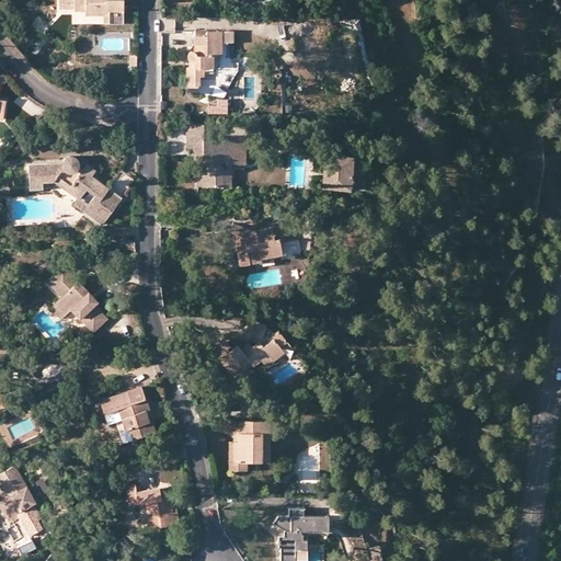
[(76,0),(76,11),(87,11),(110,12),(111,23),(124,23),(124,0),(122,0),(76,0)]
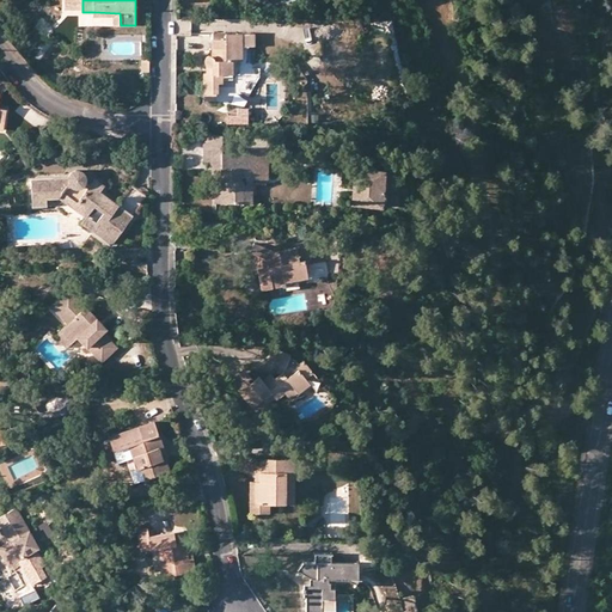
[(115,25),(121,25),(120,13),(95,12),(95,18),(114,19),(115,25)]
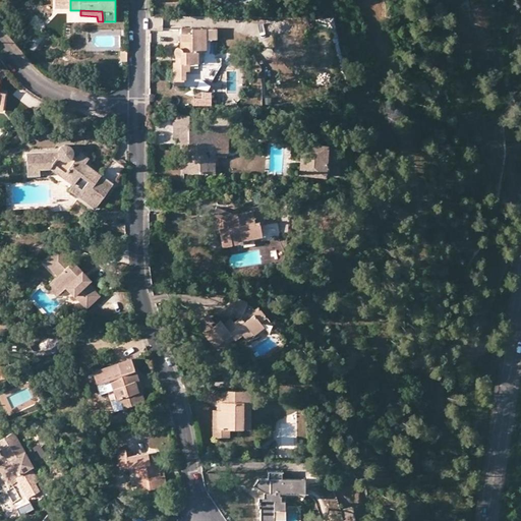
[(192,34),(181,34),(180,47),(177,47),(174,49),(174,53),(176,55),(176,62),(173,63),(173,79),(184,79),(184,71),(190,71),(190,63),(199,63),(200,52),(206,52),(206,39),(215,40),(215,29),(191,29),(192,34)]
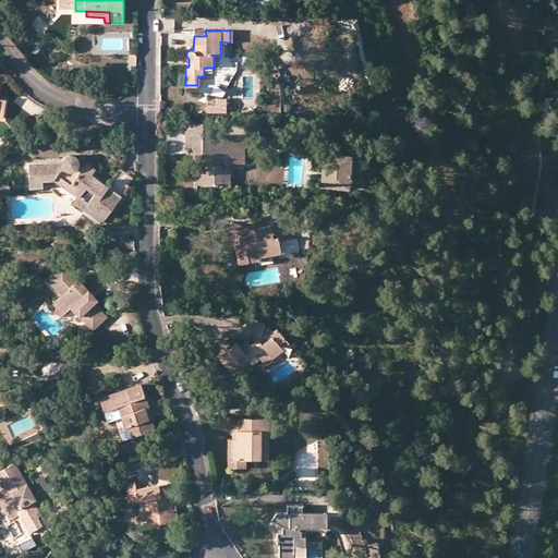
[(218,162),(230,164),(243,164),(244,136),(223,135),(223,140),(207,138),(207,123),(185,123),(185,148),(193,150),(206,155),(206,162),(196,162),(196,179),(206,179),(206,185),(218,185),(218,162)]
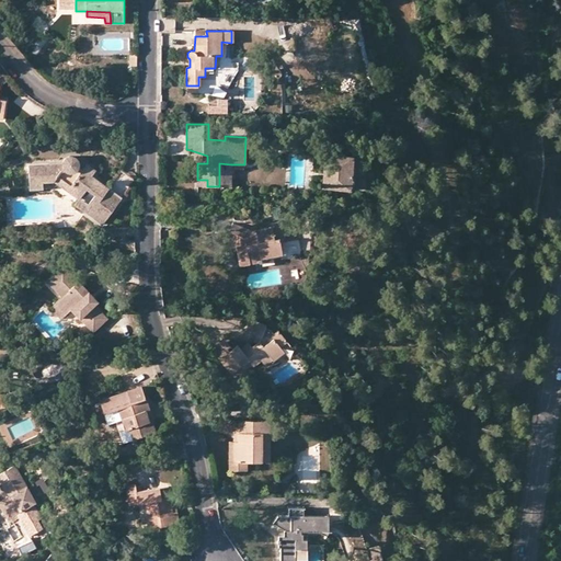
[(207,156),(194,151),(197,163),(207,163),(207,156)]
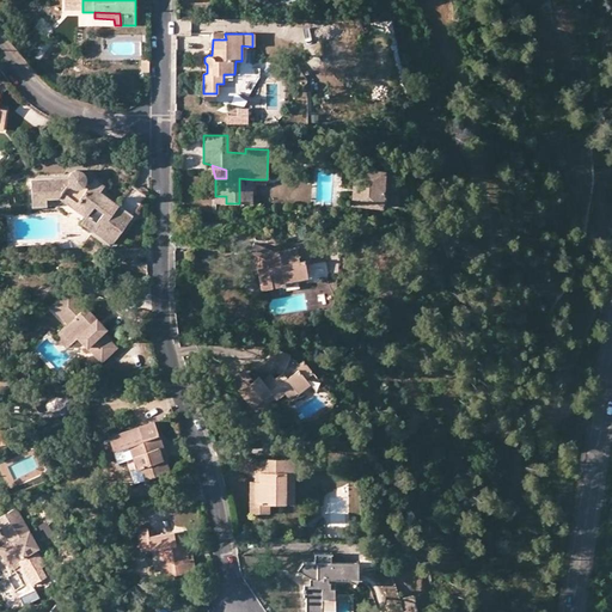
[(362,204),(365,169),(355,167),(352,204),(362,204)]
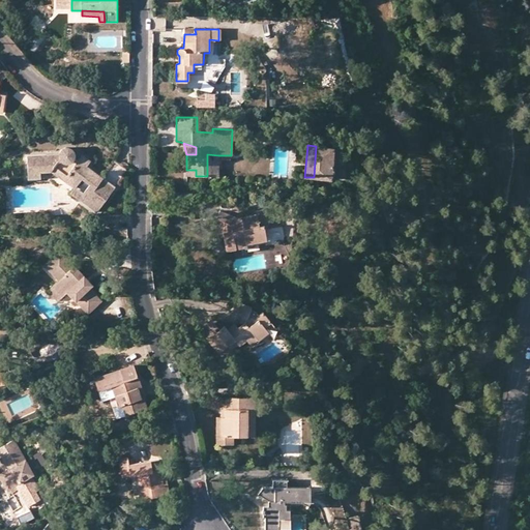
[(316,146),(314,177),(332,178),(334,147),(316,146)]
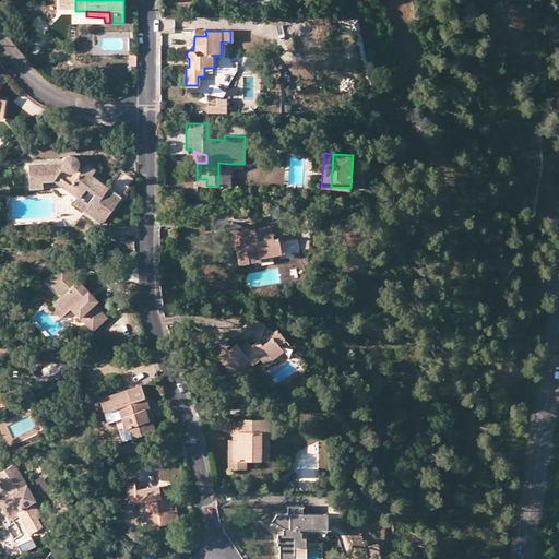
[(86,204),(83,210),(102,223),(117,202),(104,191),(107,187),(92,176),(95,170),(84,163),(81,168),(75,164),(76,163),(76,161),(76,159),(75,158),(75,156),(74,155),(72,155),(69,155),(67,155),(64,157),(62,158),(61,161),(61,163),(28,164),(30,188),(43,188),(44,180),(54,180),(79,199),(86,189),(94,194),(86,204)]
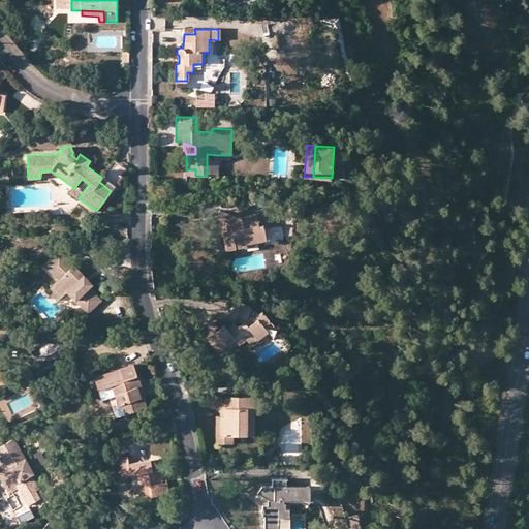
[(76,159),(80,154),(72,149),(71,148),(71,150),(72,151),(72,152),(72,154),(71,155),(76,159)]
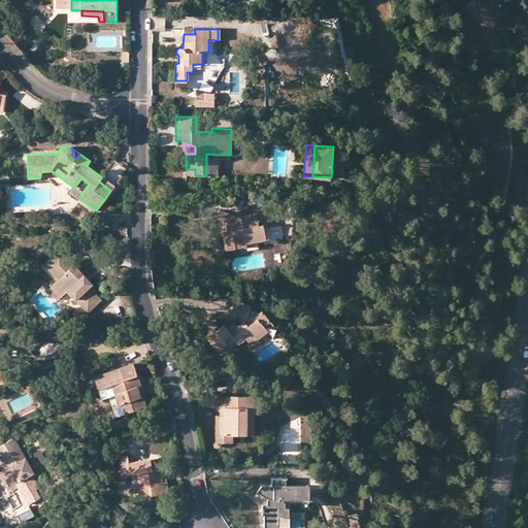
[(206,154),(206,175),(218,175),(218,155),(206,154)]
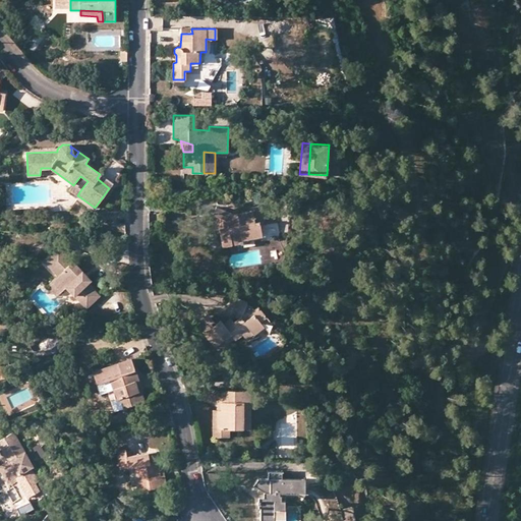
[(97,178),(109,188),(112,183),(100,174),(97,178)]
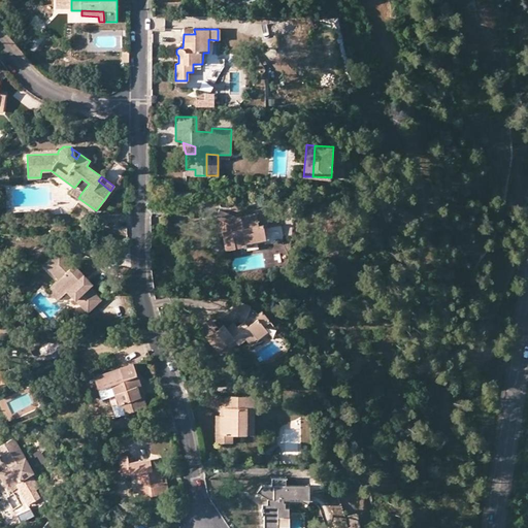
[(81,193),(74,188),(70,192),(78,198),(81,193)]
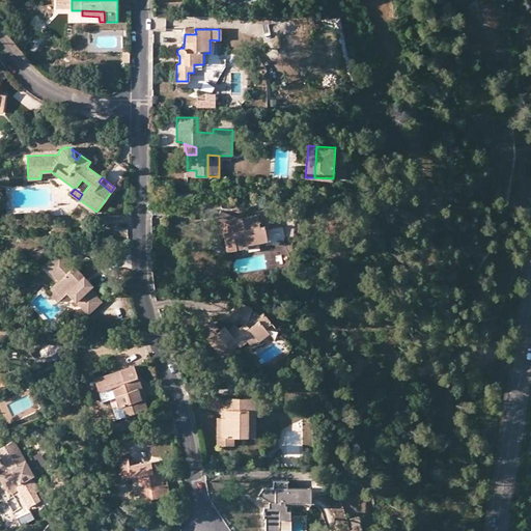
[(232,231),(227,232),(223,233),(227,251),(261,245),(260,242),(267,241),(263,225),(270,225),(267,210),(257,212),(256,210),(247,212),(248,216),(240,217),(221,211),(218,219),(226,222),(231,224),(232,231)]
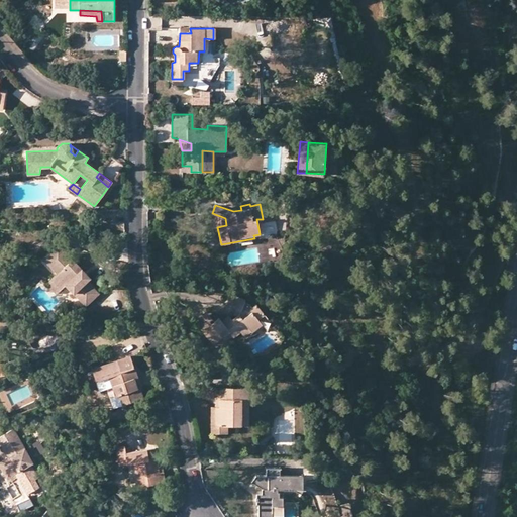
[(93,280),(59,244),(40,262),(55,277),(47,284),(59,295),(67,287),(87,307),(100,295),(89,284),(93,280)]
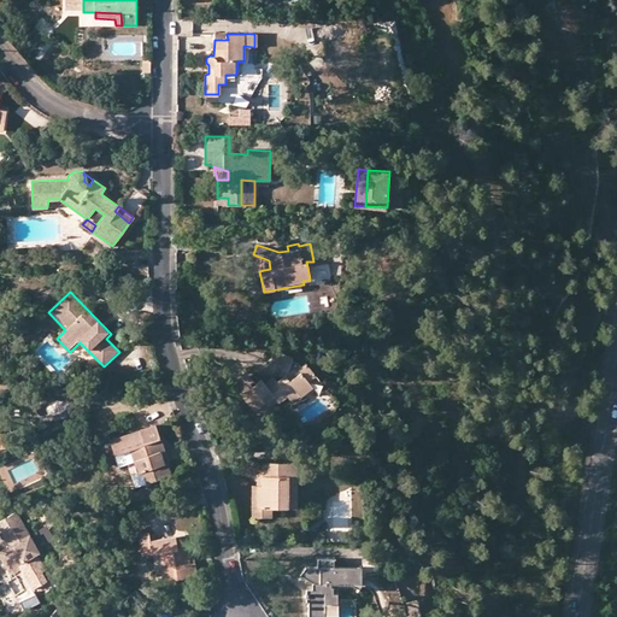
[(281,368),(288,370),(285,375),(283,376),(276,381),(274,377),(264,385),(260,380),(256,383),(251,387),(257,394),(247,401),(254,410),(265,403),(274,395),(276,399),(278,401),(287,395),(294,389),(299,394),(300,397),(312,387),(306,380),(315,375),(306,363),(300,366),(298,363),(292,360),(293,358),(277,351),(271,364),(281,368)]
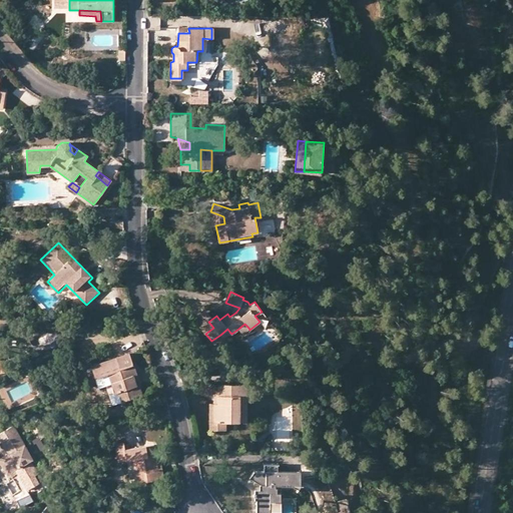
[(205,334),(213,328),(208,322),(212,319),(204,309),(193,318),(205,334)]
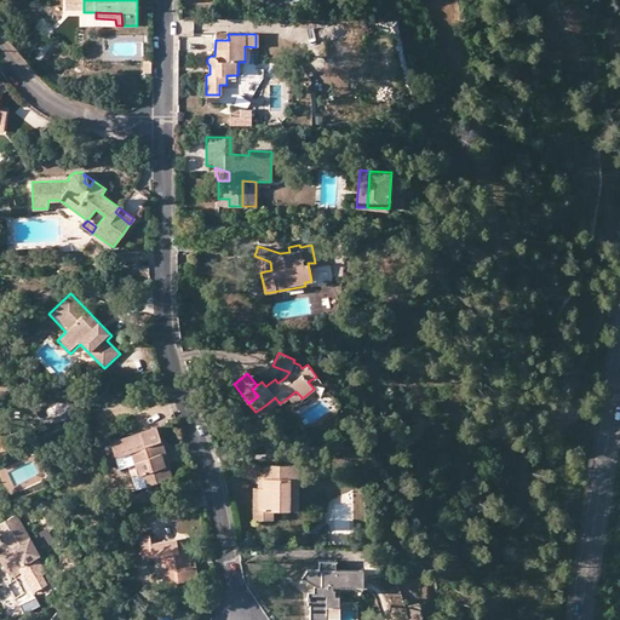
[(296,391),(288,397),(292,402),(300,396),(296,391)]
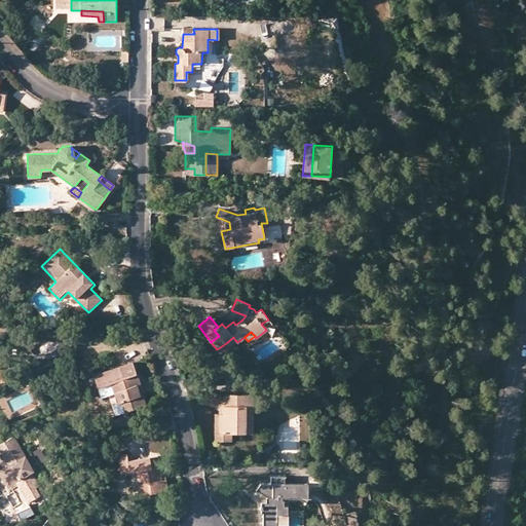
[(233,337),(226,343),(228,346),(235,340),(233,337)]
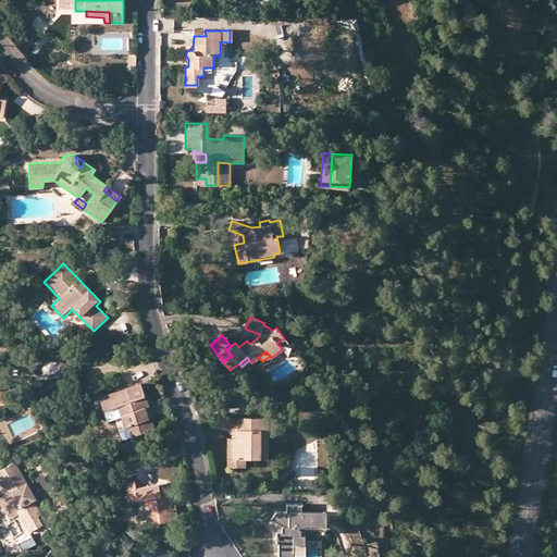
[(263,378),(270,387),(275,384),(268,374),(263,378)]
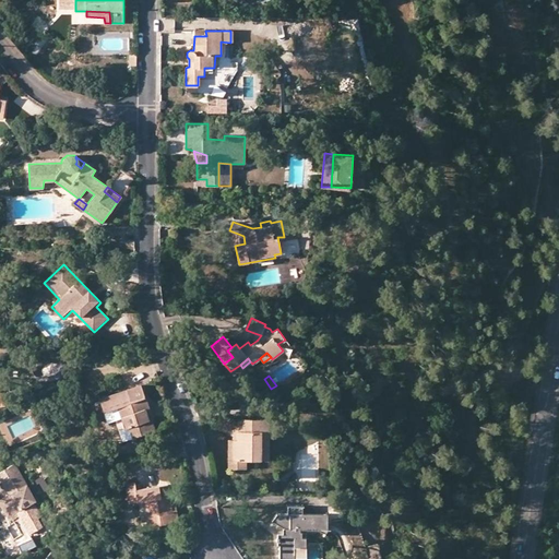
[(133,435),(155,428),(151,415),(149,416),(145,405),(149,404),(142,383),(99,396),(104,408),(118,404),(125,425),(130,424),(133,435)]
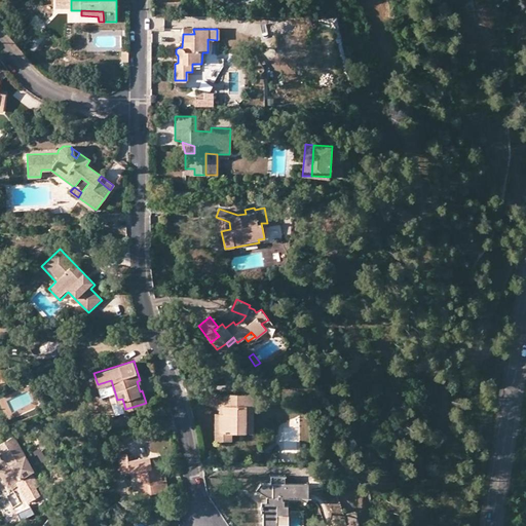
[(245,414),(253,413),(253,395),(224,395),(224,414),(220,414),(220,433),(232,433),(245,433),(245,414)]
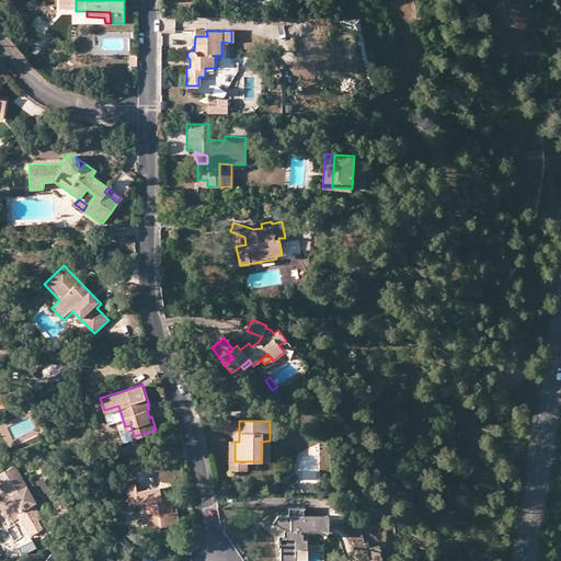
[(235,442),(229,442),(229,470),(247,470),(248,461),(235,461),(235,442)]
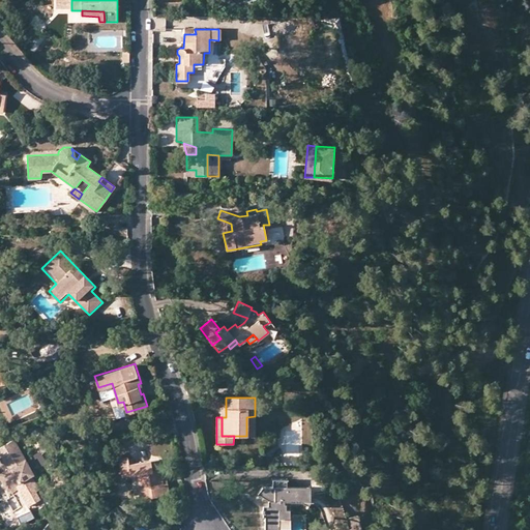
[(18,439),(0,447),(0,458),(5,455),(9,453),(16,466),(13,467),(16,471),(3,477),(9,489),(10,489),(11,490),(13,490),(15,490),(17,489),(18,489),(20,487),(21,484),(21,483),(21,482),(36,475),(18,439)]
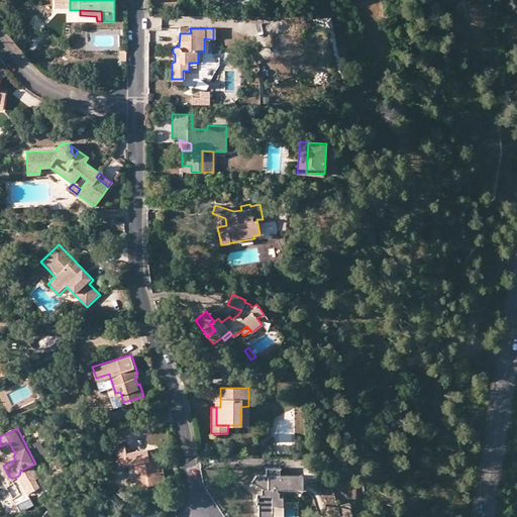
[(15,454),(9,442),(5,444),(11,456),(1,461),(3,466),(15,459),(13,455),(15,454)]
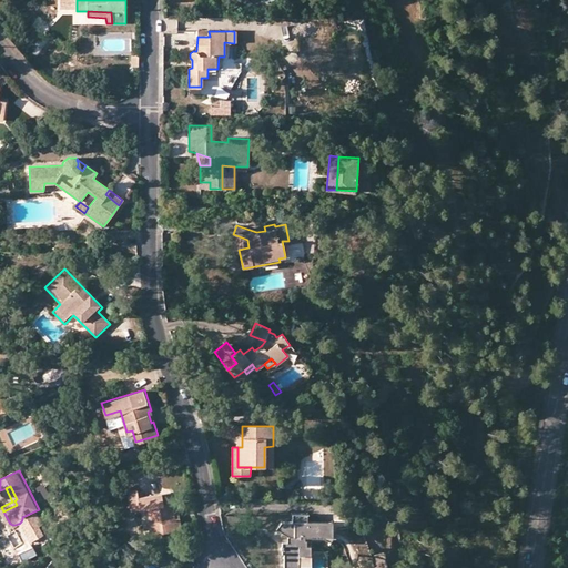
[(160,534),(181,529),(180,517),(175,517),(175,511),(171,492),(145,496),(138,497),(138,493),(137,490),(128,492),(131,510),(148,508),(151,524),(159,523),(160,534)]
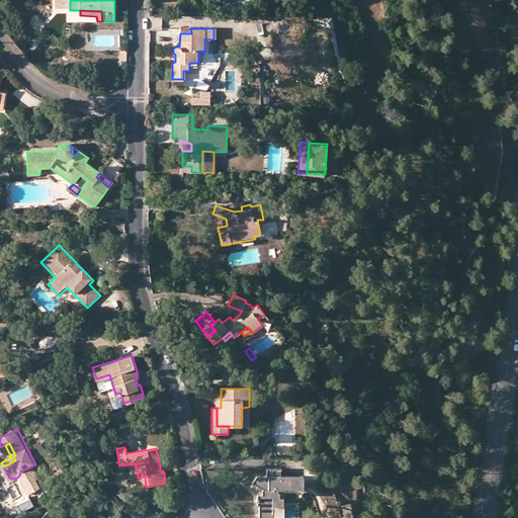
[(272,506),(278,506),(283,506),(283,499),(280,499),(280,493),(278,493),(278,490),(293,490),(301,494),(304,490),(304,476),(280,476),(280,468),(267,468),(267,477),(257,478),(253,484),(263,489),(262,495),(257,495),(257,499),(256,499),(256,502),(257,502),(258,506),(259,506),(259,517),(271,517),(272,513),(272,506)]
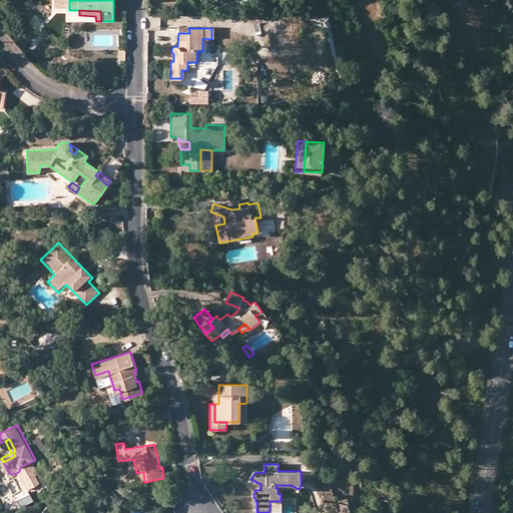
[(143,472),(136,473),(137,483),(144,482),(143,472)]
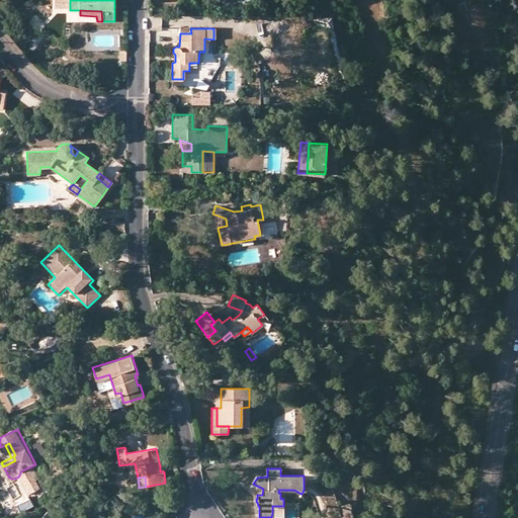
[(341,517),(353,517),(351,504),(339,506),(341,517)]
